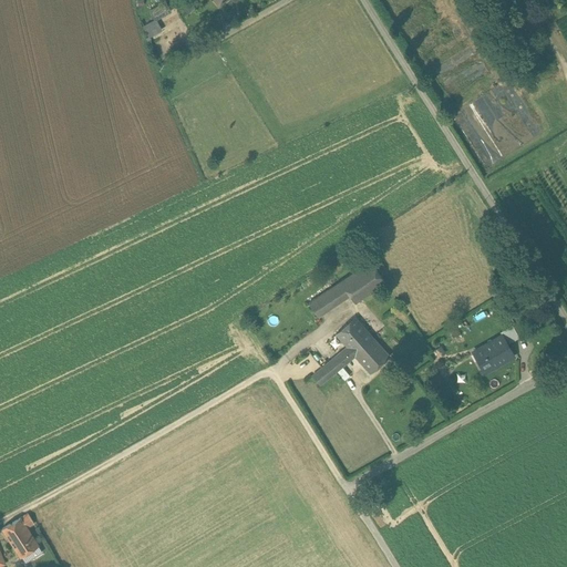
[(486,0),(493,9),(506,0),(486,0)]
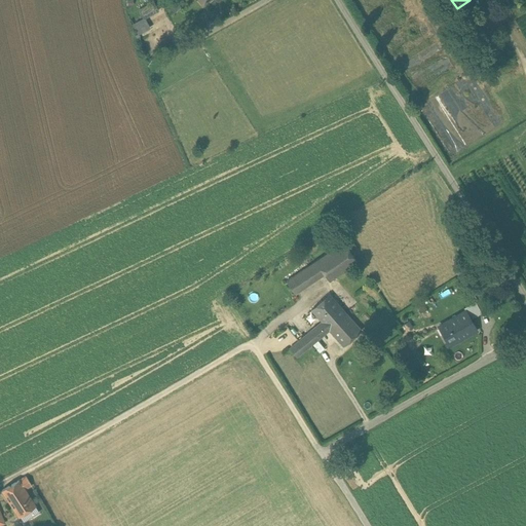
[(153,2),(140,10),(144,19),(158,10),(153,2)]
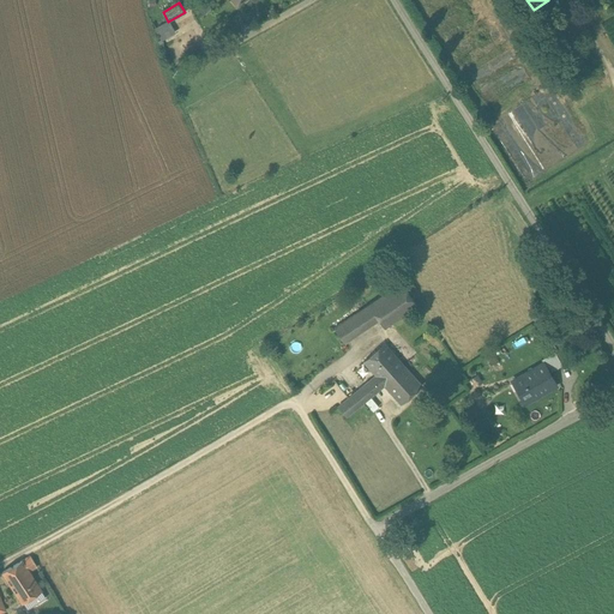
[(206,2),(197,11),(202,17),(211,8),(206,2)]
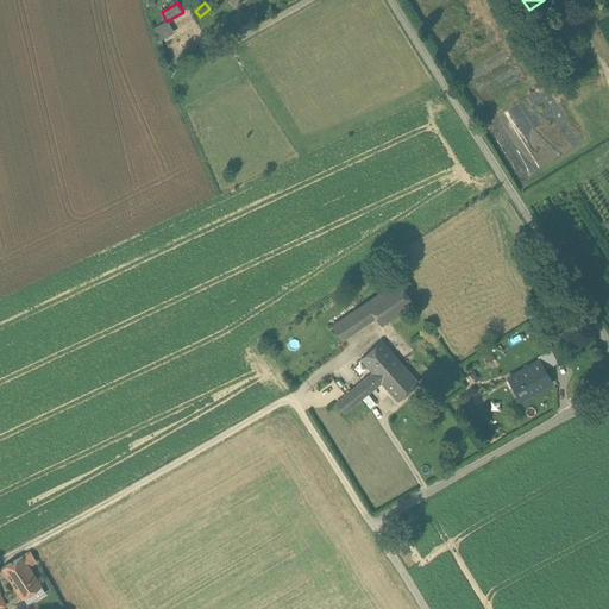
[(167,22),(155,29),(161,39),(173,33),(167,22)]
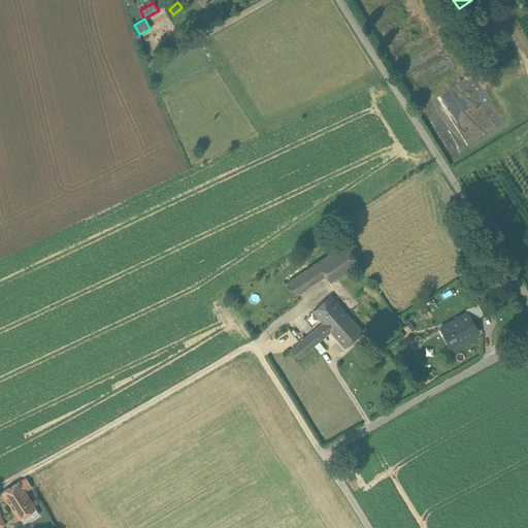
[(344,242),(287,282),(296,295),(325,274),(330,283),(336,277),(358,263),(344,242)]
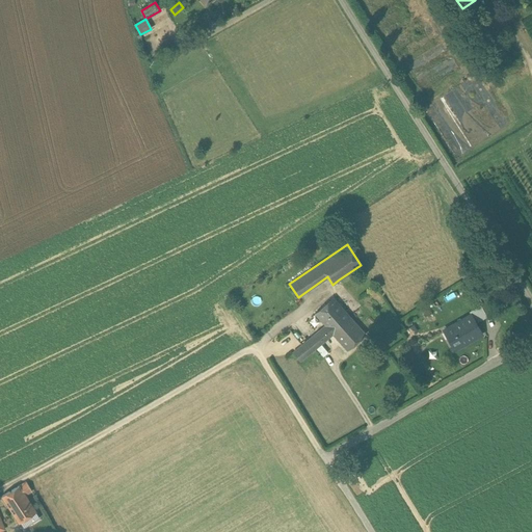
[(325,325),(292,352),(299,362),(329,337),(328,336),(331,334),(330,333),(349,316),(340,306),(333,297),(314,313),(325,325)]
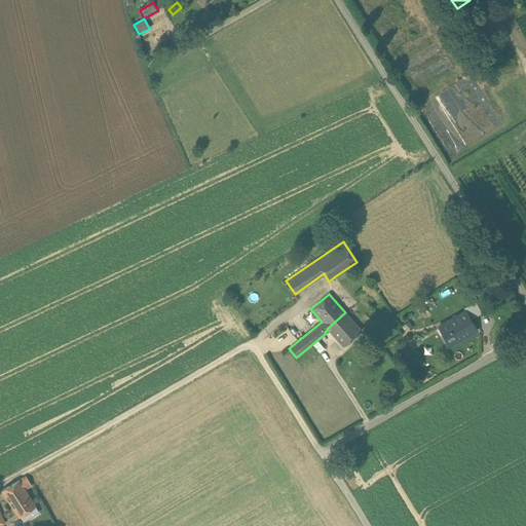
[(481,298),(475,301),(482,312),(487,309),(481,298)]
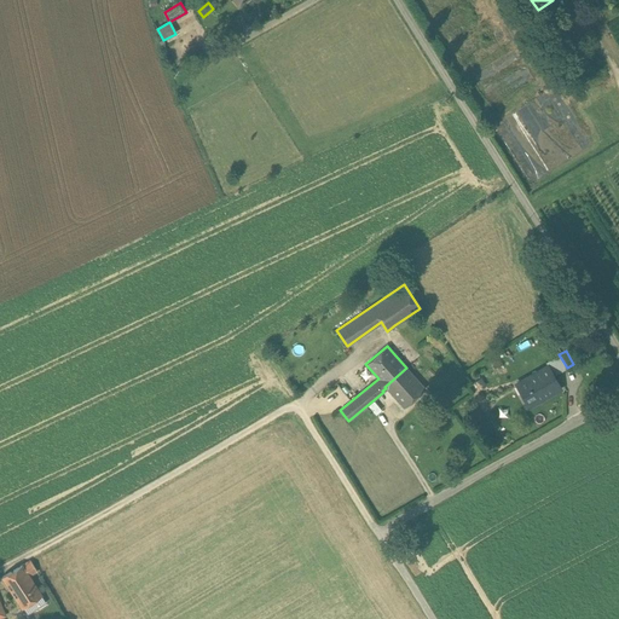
[(490,359),(499,374),(508,369),(498,354),(490,359)]
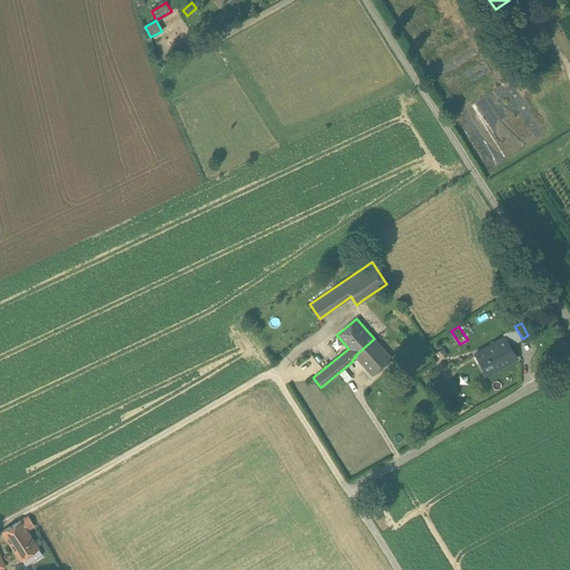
[(522,338),(514,326),(508,331),(516,343),(522,340),(522,338)]
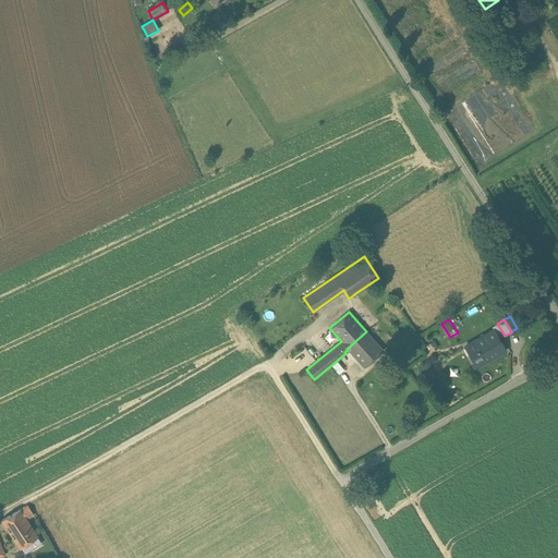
[(505,336),(497,324),(492,327),(494,330),(499,339),(505,336)]
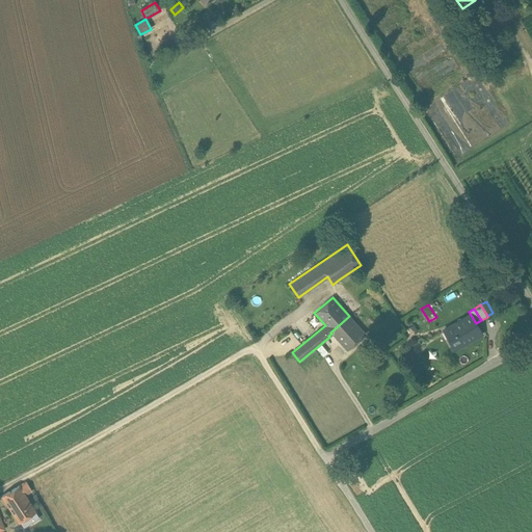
[(471,315),(444,330),(455,350),(463,345),(462,345),(481,335),(476,323),(471,315)]
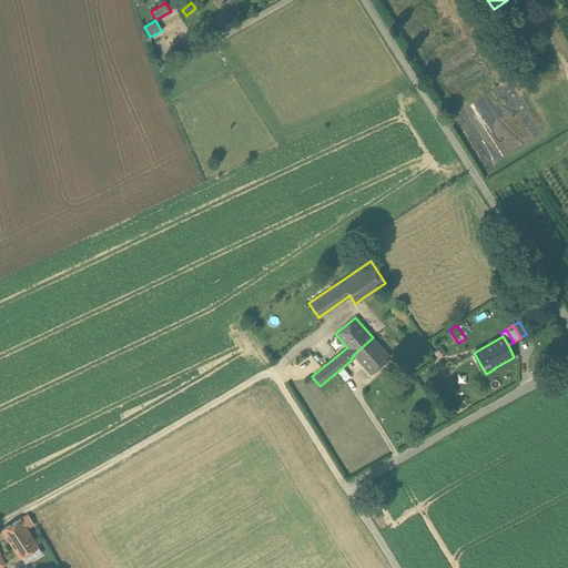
[(373,337),(353,355),(354,356),(371,374),(391,357),(373,337)]
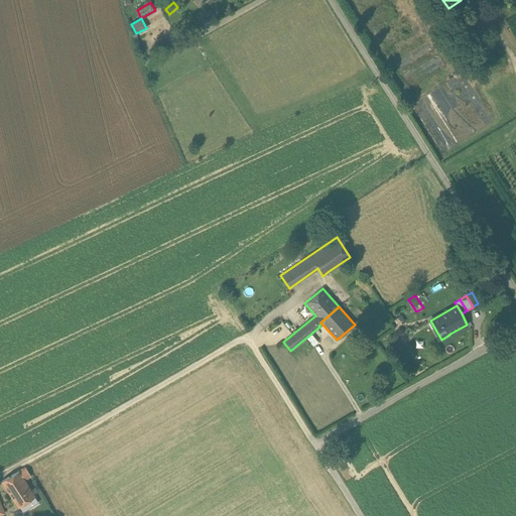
[(25,467),(18,471),(1,481),(18,507),(34,496),(24,480),(30,476),(25,467)]
